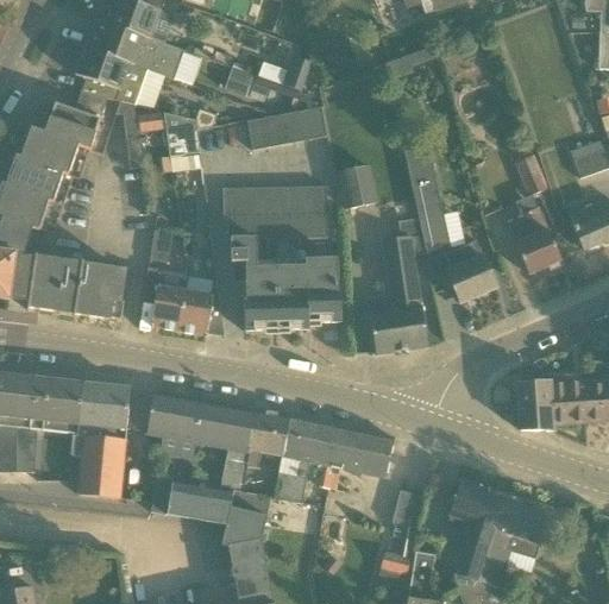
[(164,42),(175,13),(161,8),(164,0),(113,0),(106,20),(105,21),(143,33),(143,36),(150,37),(161,41),(164,42)]
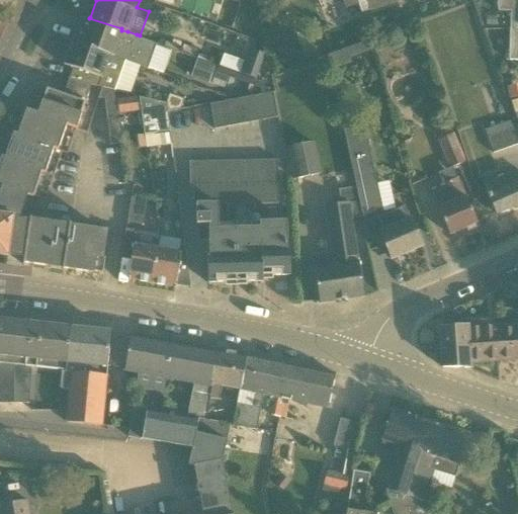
[(344,0),(346,4),(358,0),(362,10),(390,0),(344,0)]
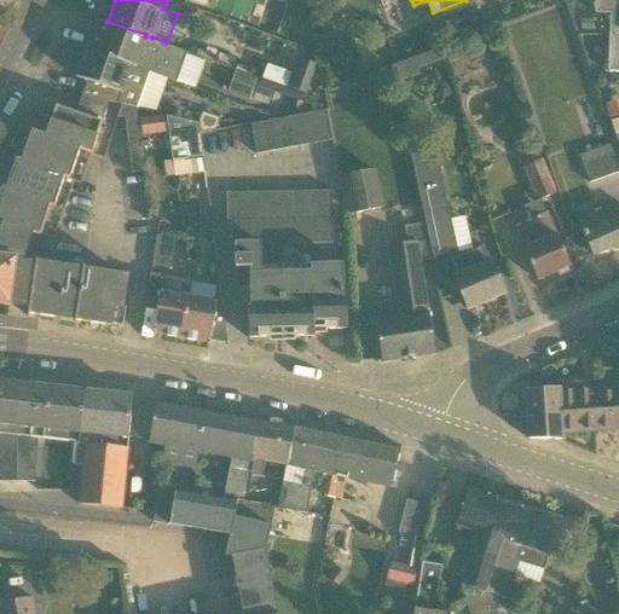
[(594,0),(594,6),(609,6),(608,33),(618,32),(618,0),(594,0)]
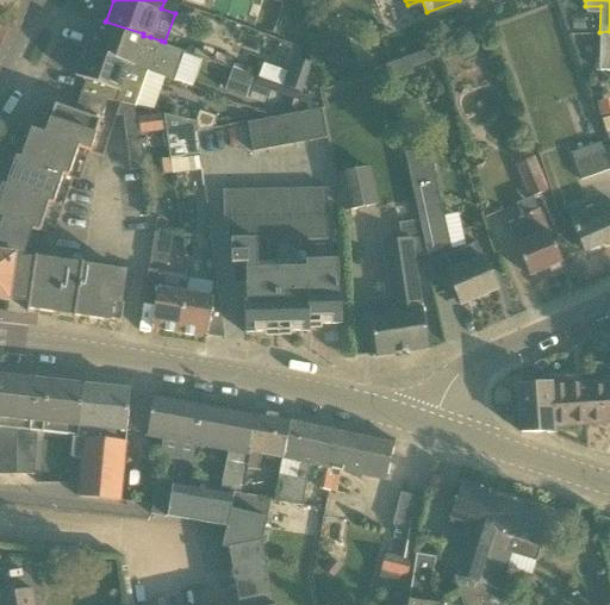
[(134,62),(147,67),(172,76),(184,49),(165,42),(161,41),(150,37),(143,36),(143,33),(105,22),(106,20),(101,18),(92,47),(129,61),(134,62)]
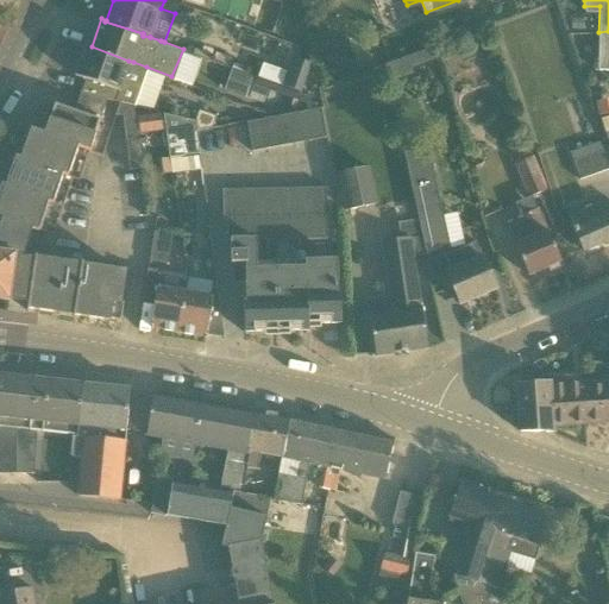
[(608,31),(598,32),(597,68),(608,68),(608,31)]
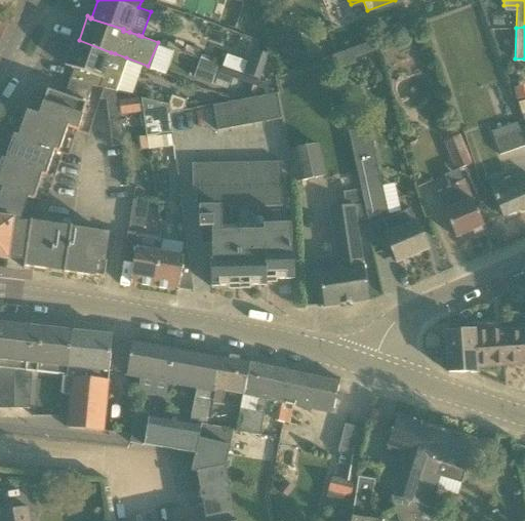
[(91,83),(104,86),(115,89),(115,88),(126,57),(115,53),(111,52),(79,40),(73,38),(65,63),(74,66),(70,78),(91,83)]
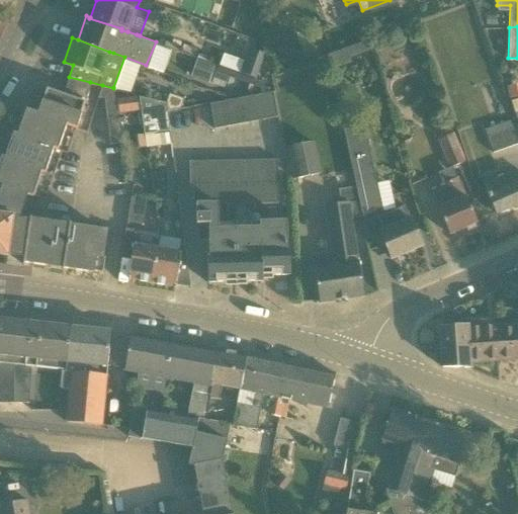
[(367,38),(328,53),(331,67),(352,60),(350,55),(371,48),(367,38)]
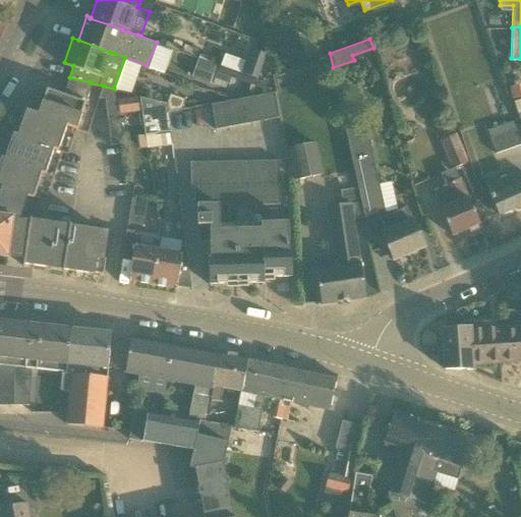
[(239,57),(235,69),(255,76),(265,52),(250,47),(246,59),(239,57)]
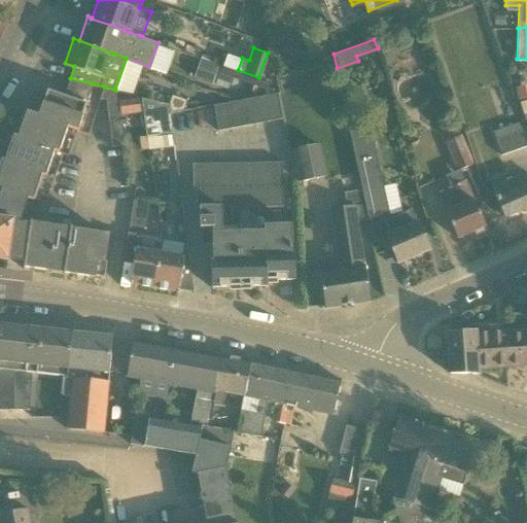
[(218,64),(200,57),(194,75),(212,81),(218,64)]
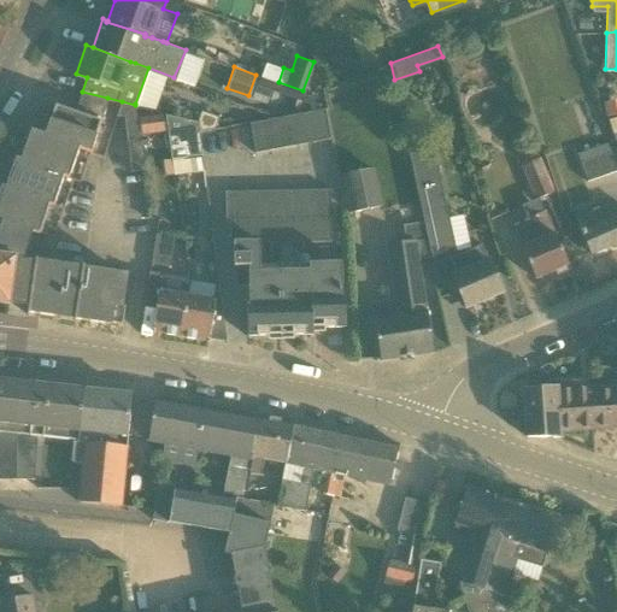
[(90,148),(101,118),(107,98),(82,92),(76,110),(56,103),(45,133),(45,134),(78,145),(78,146),(92,149),(93,148),(90,148)]
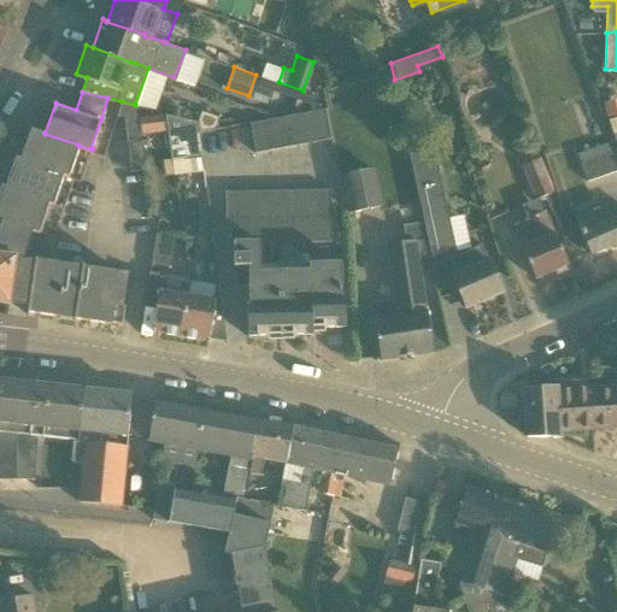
[(135,105),(122,101),(117,115),(124,112),(131,168),(142,168),(135,105)]
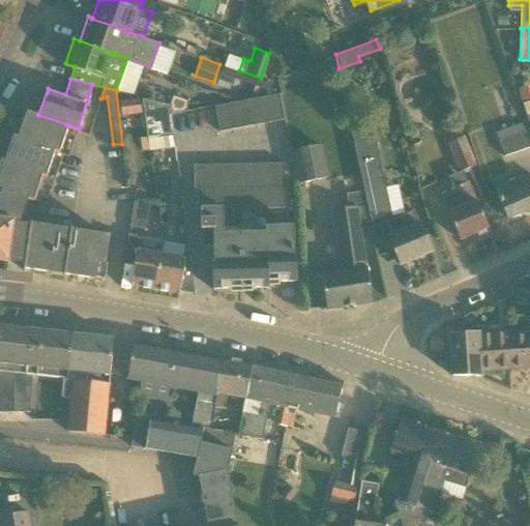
[(284,117),(280,91),(266,94),(270,120),(284,117)]
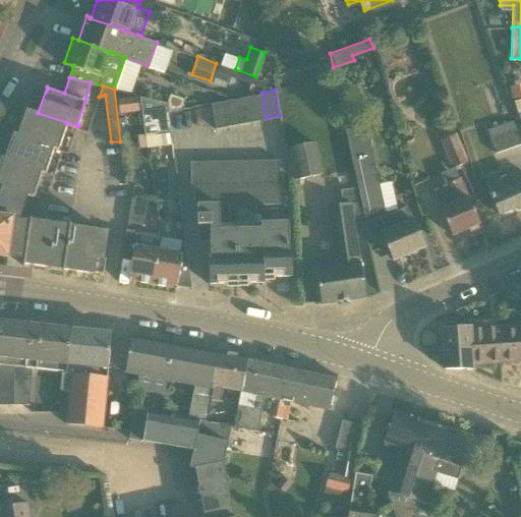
[(181,107),(185,97),(170,93),(167,101),(167,103),(168,109),(181,107)]
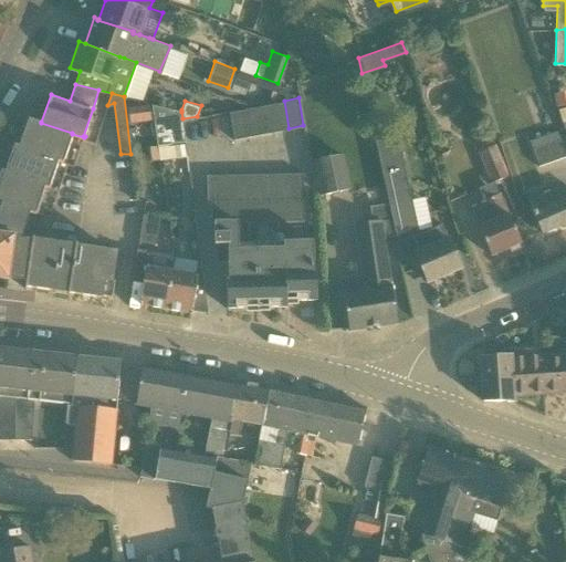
[(275,131),(289,128),(284,101),(271,103),(275,131)]
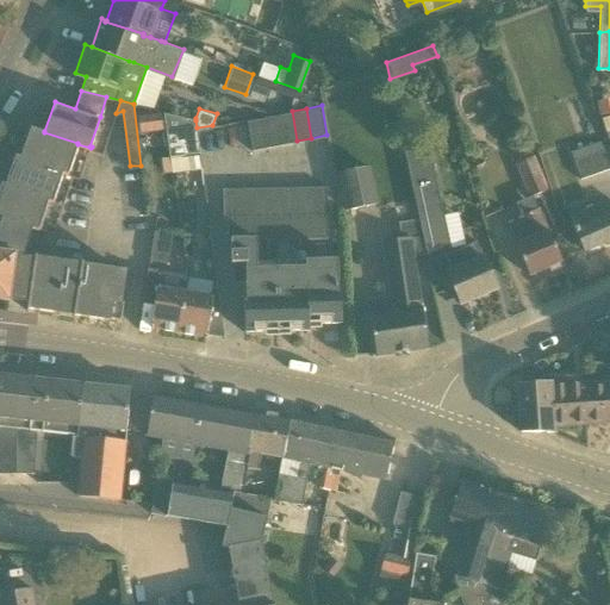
[(139,131),(165,128),(162,110),(137,113),(139,131)]
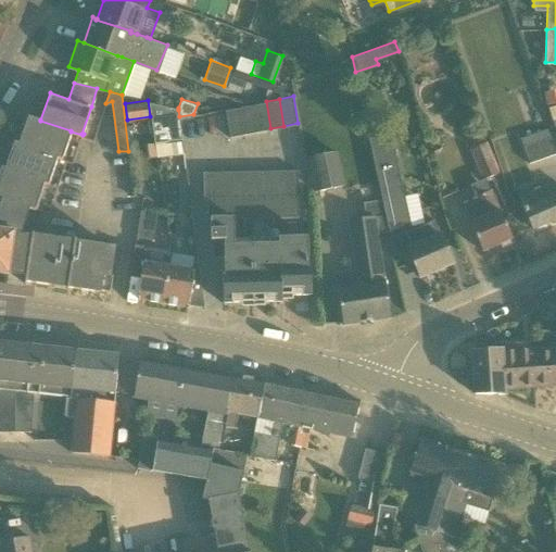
[(270,128),(266,101),(253,103),(257,130),(270,128)]
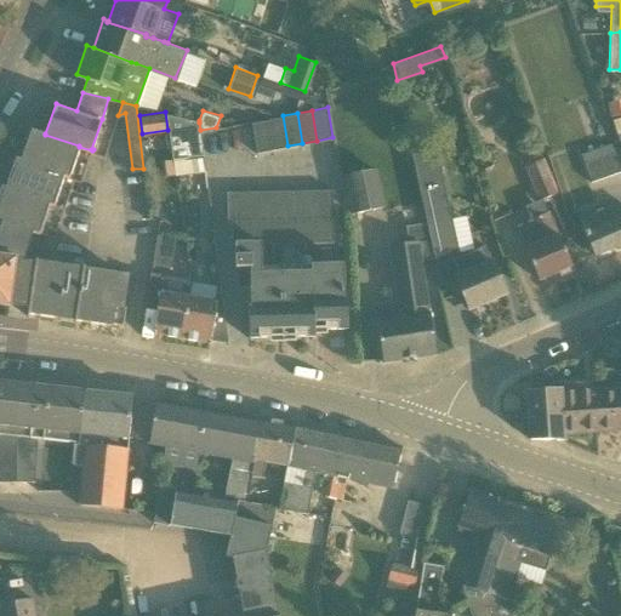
[(204,154),(200,130),(199,123),(166,114),(171,159),(204,154)]
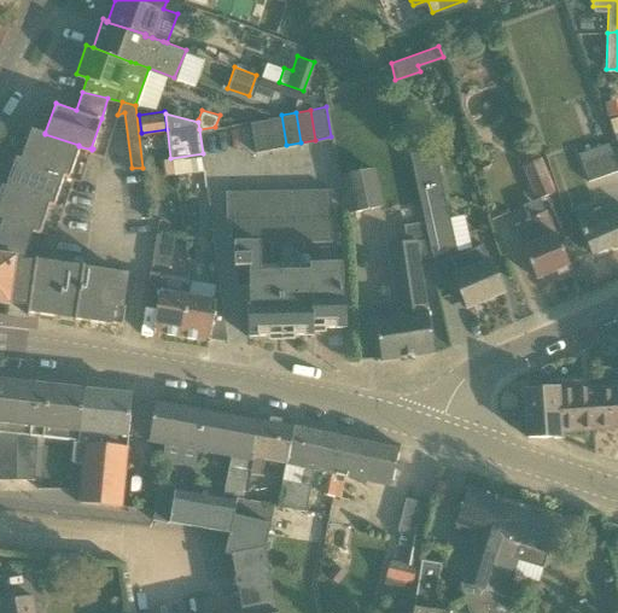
[(272,147),(286,145),(281,115),(267,117),(272,147)]
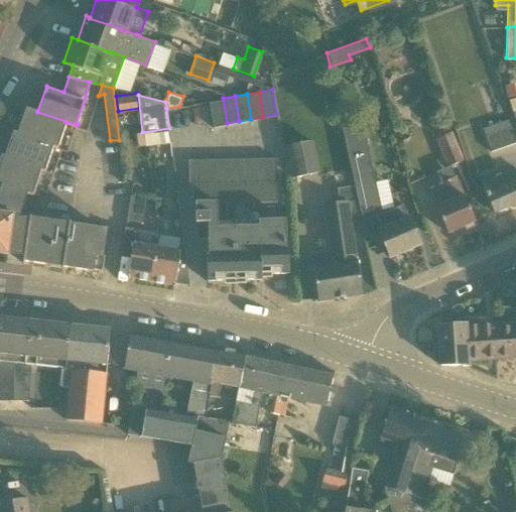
[(214,126),(227,123),(223,98),(209,101),(214,126)]
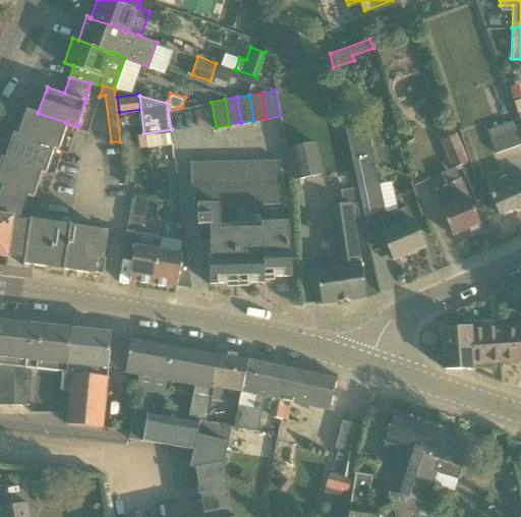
[(54,146),(53,147),(58,148),(66,123),(66,122),(38,113),(38,112),(26,108),(25,110),(27,111),(19,133),(19,134),(54,146)]
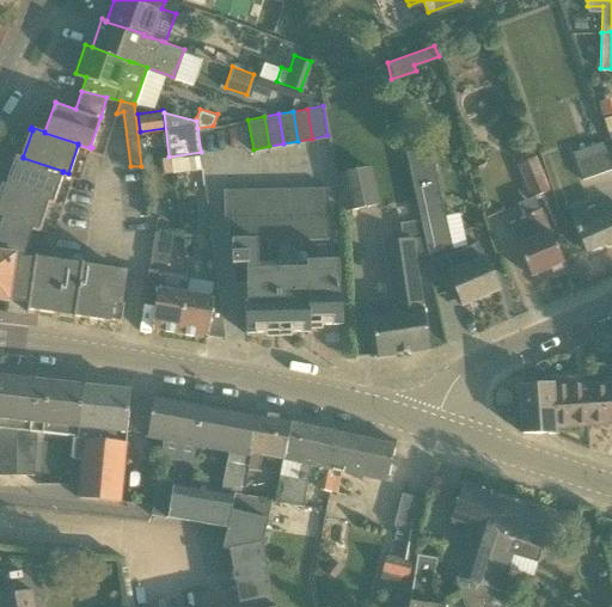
[(518,161),(532,195),(550,188),(536,154),(530,139),(512,146),(518,161)]
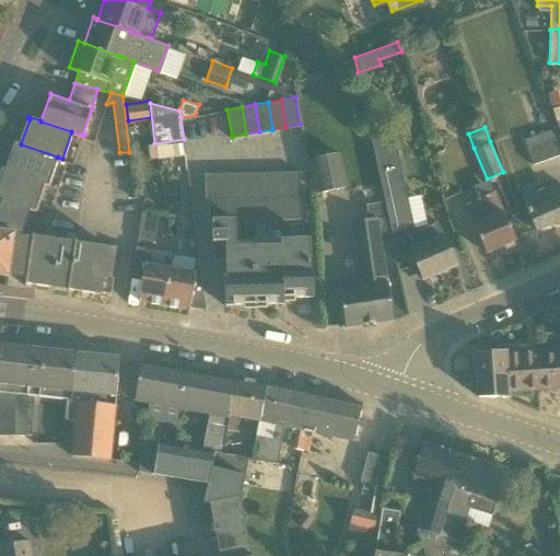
[(551,128),(538,132),(524,137),(533,162),(547,157),(559,152),(551,128)]
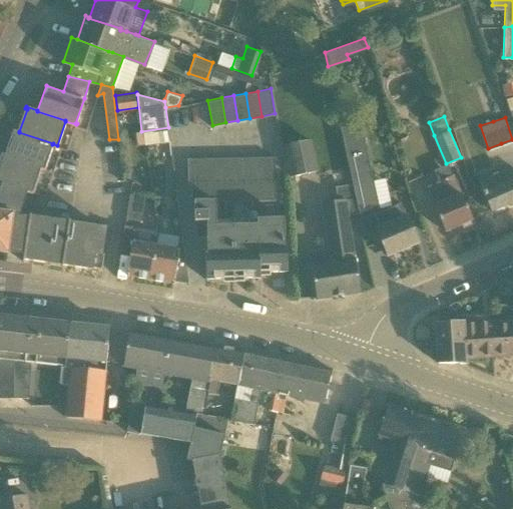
[(418,240),(406,214),(405,214),(399,201),(380,210),(361,123),(341,127),(364,233),(365,233),(365,230),(377,227),(388,253),(418,240)]
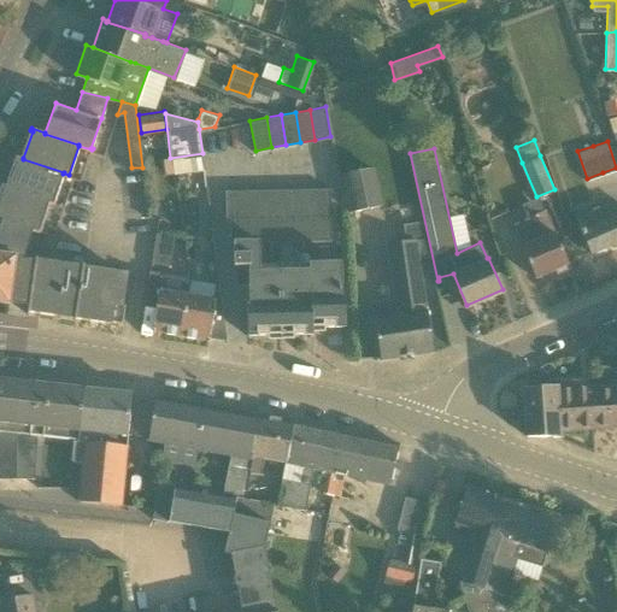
[(48,201),(53,202),(59,186),(63,174),(64,172),(23,159),(23,158),(16,156),(15,158),(17,159),(9,186),(7,187),(48,201)]
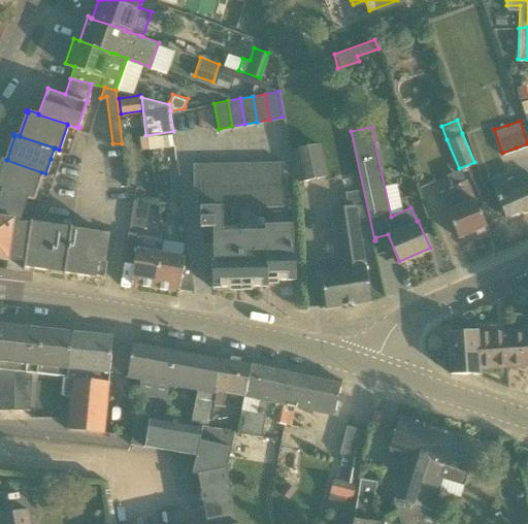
[(302,179),(326,174),(319,142),(295,149),(302,179)]
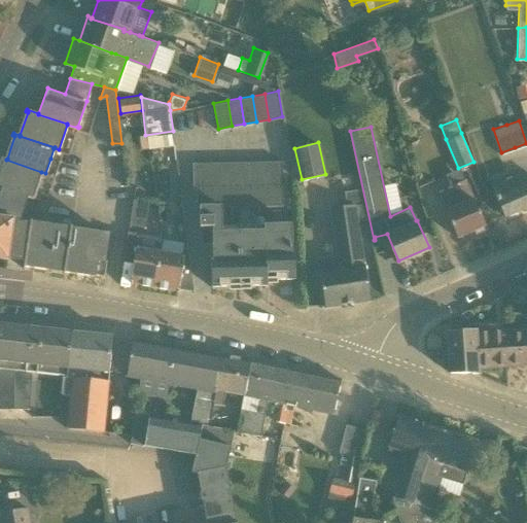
[(0,185),(28,195),(28,196),(33,198),(41,172),(6,160),(7,159),(1,157),(0,160),(2,160),(0,166),(0,185)]
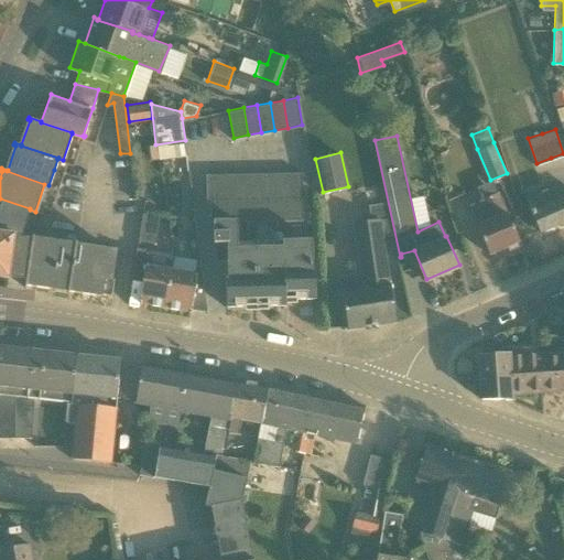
[(303,221),(302,171),(206,173),(207,201),(210,201),(210,221),(213,221),(214,241),(217,241),(217,259),(227,259),(228,279),(226,279),(226,305),(246,304),(246,302),(268,301),(268,304),(286,303),(285,295),(296,294),(296,297),(315,297),(315,273),(313,273),(312,240),(282,240),(283,247),(238,248),(237,222),(303,221)]
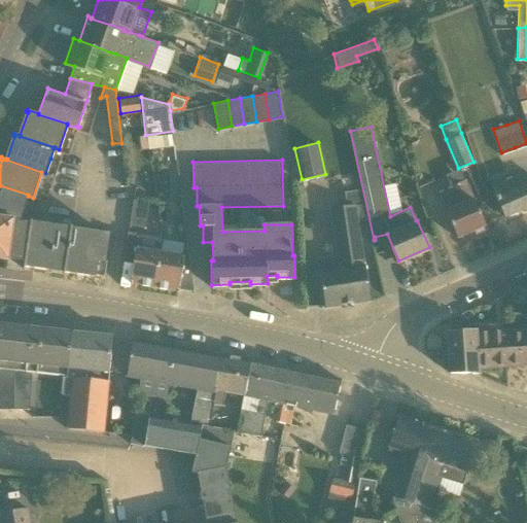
[(504,215),(526,206),(526,170),(491,185),(504,215)]
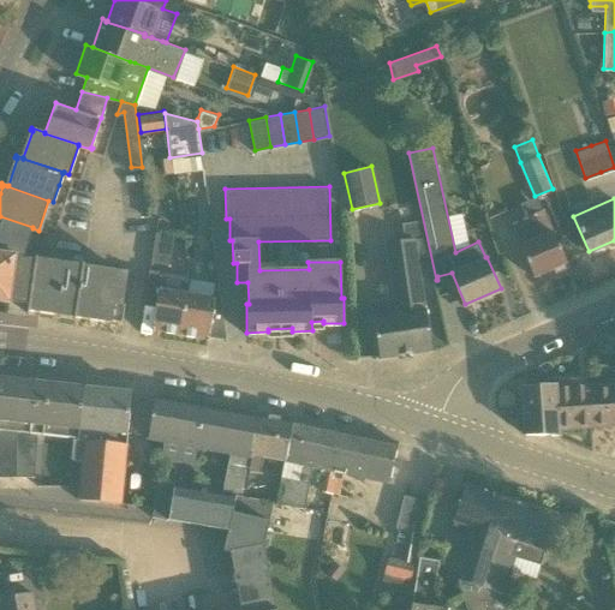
[(543,208),(525,215),(512,221),(521,244),(519,244),(533,275),(566,261),(553,231),(543,208)]
